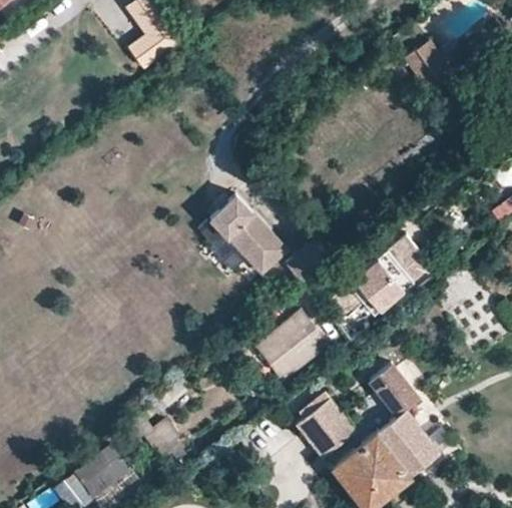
[(154,0),(129,0),(123,5),(145,33),(127,47),(146,71),(186,40),(154,0)]
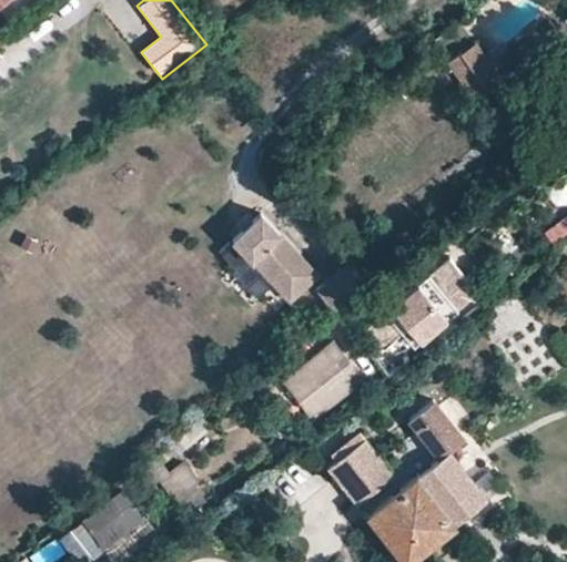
[(566,0),(557,0),(566,11),(566,0)]
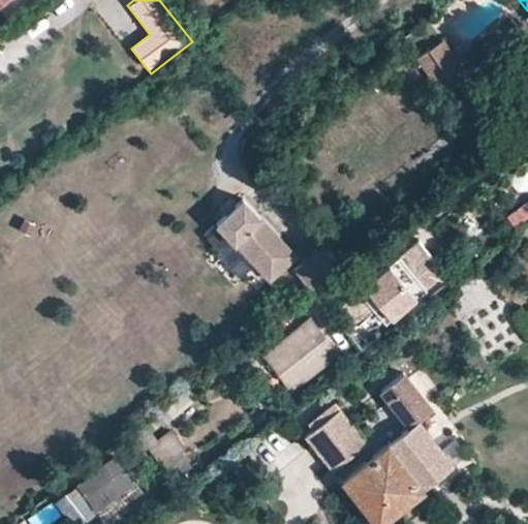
[(465,69),(443,41),(432,52),(453,79),(465,69)]
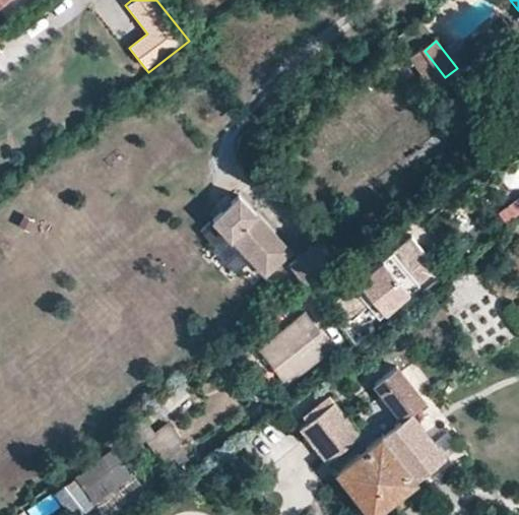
[(445,77),(425,51),(412,59),(442,98),(454,89),(445,77)]
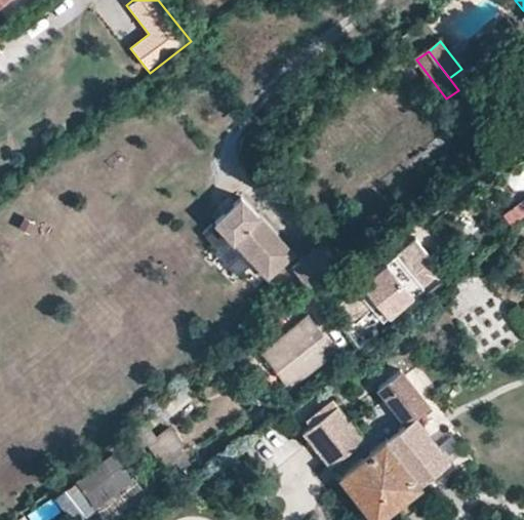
[(0,52),(0,81),(14,69),(0,52)]
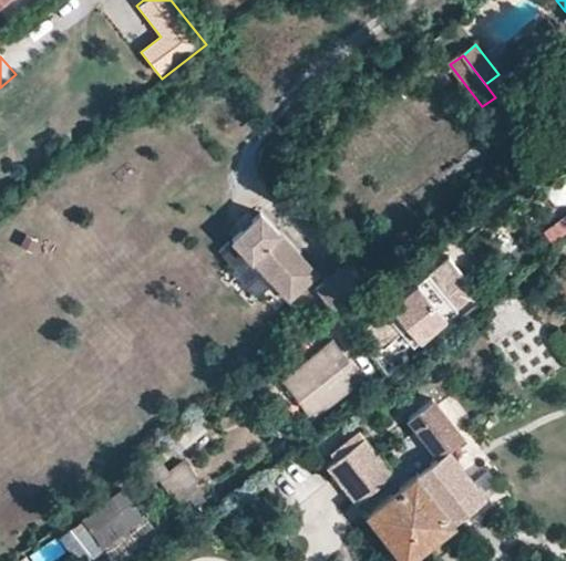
[(317,272),(261,210),(233,236),(287,298),(317,272)]
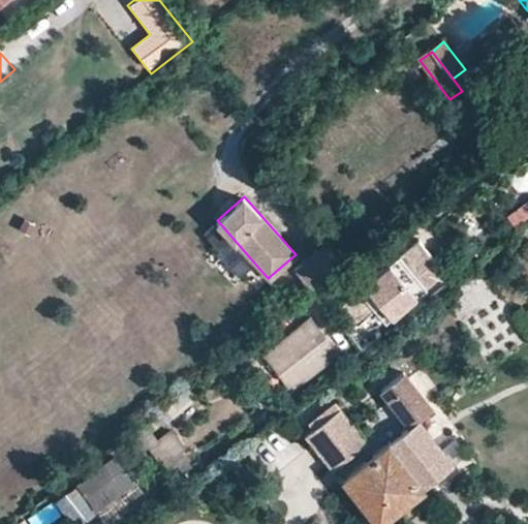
[(527,202),(506,217),(516,229),(527,221),(527,202)]
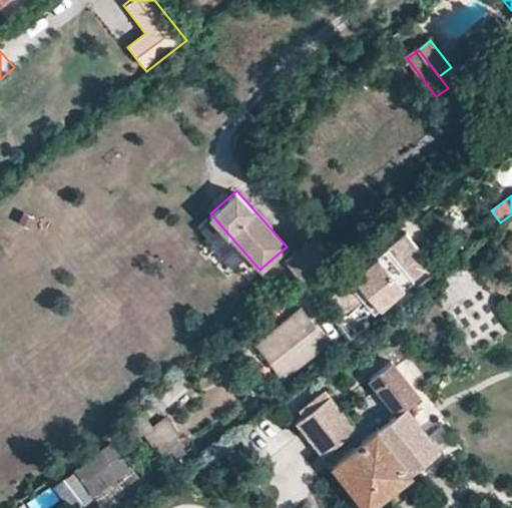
[(430,267),(403,235),(324,305),(351,336),(430,267)]
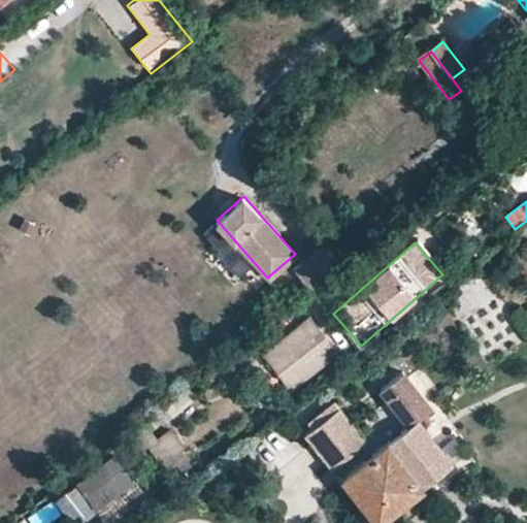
[(306,317),(260,354),(292,393),(330,362),(326,357),(334,350),(306,317)]
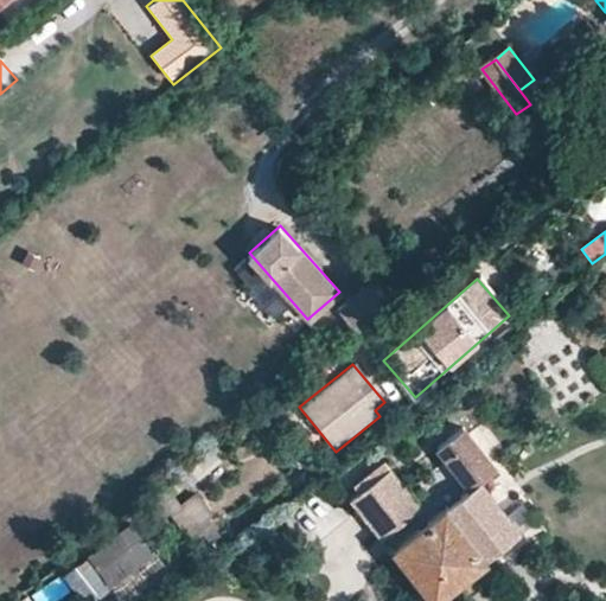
[(464,430),(437,452),(467,491),(495,468),(464,430)]
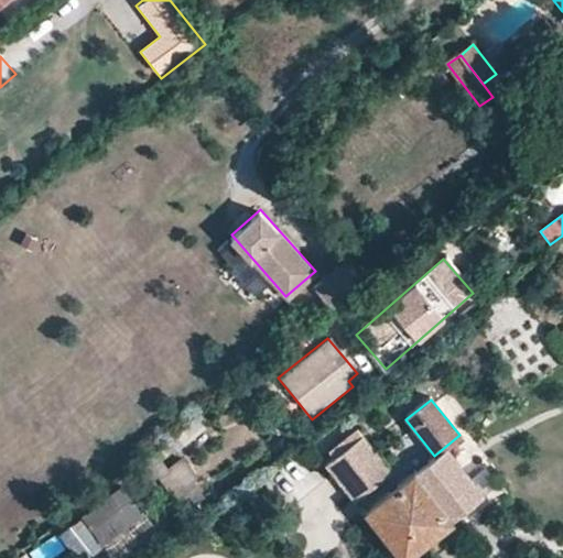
[(391,473),(393,470),(361,433),(324,463),(357,502),(374,488),(391,473)]
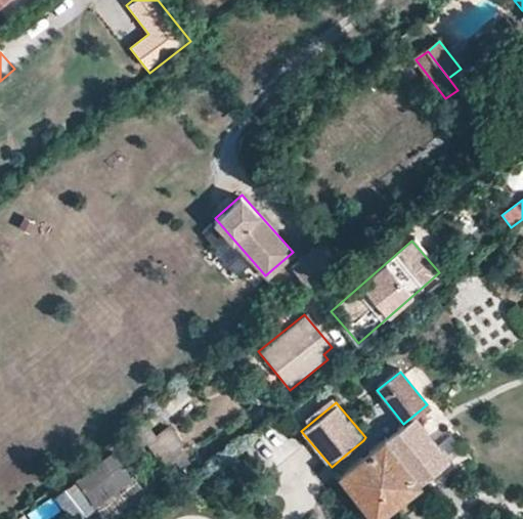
[(143,419),(130,429),(141,444),(146,440),(168,471),(190,455),(170,427),(157,437),(143,419)]
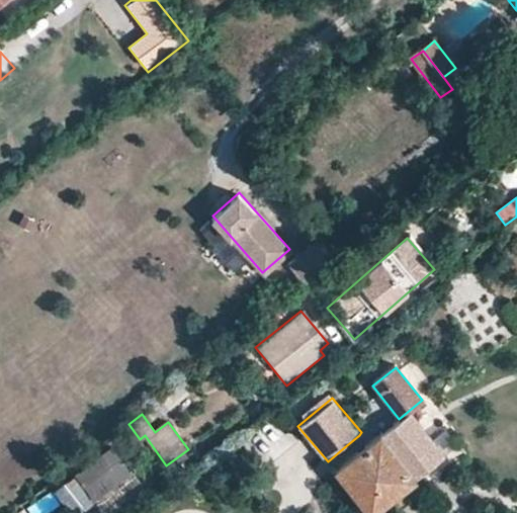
[(411,415),(380,437),(414,481),(444,457),(411,415)]
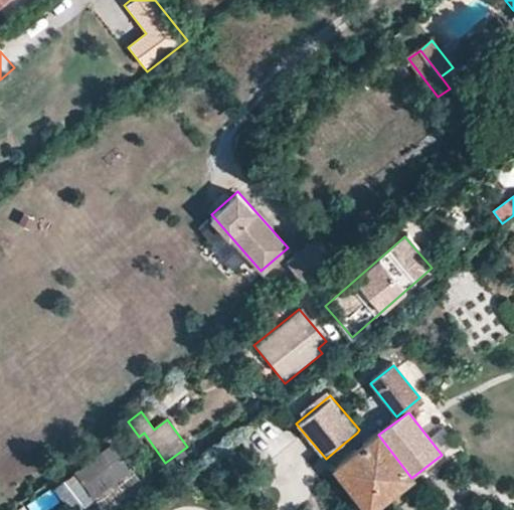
[(341,446),(349,457),(366,444),(357,433),(341,446)]
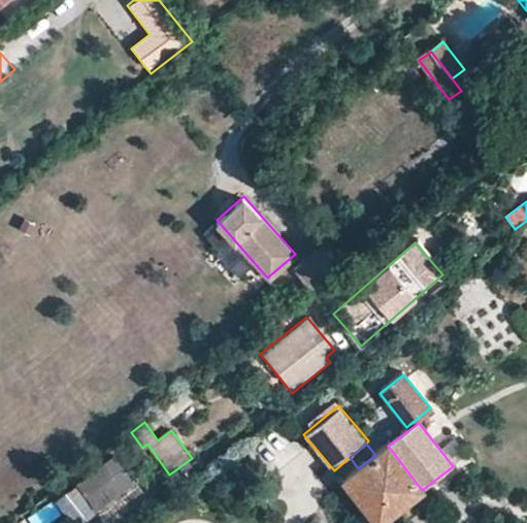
[(388,446),(375,455),(358,468),(341,481),(374,522),(383,522),(400,509),(422,490),(388,446)]
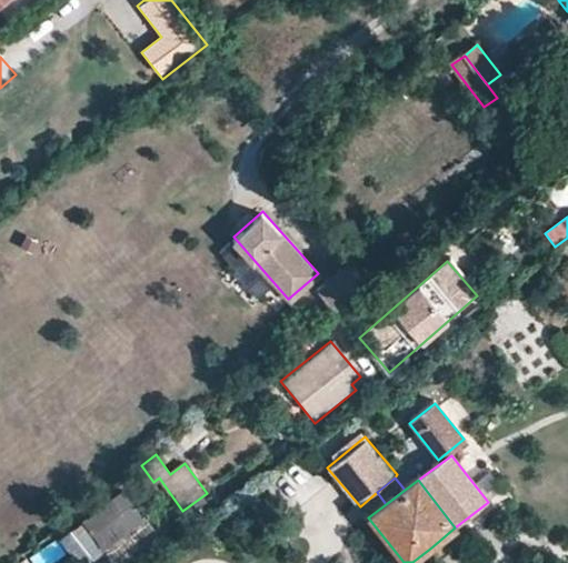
[(123,491),(83,522),(112,561),(153,529),(123,491)]
